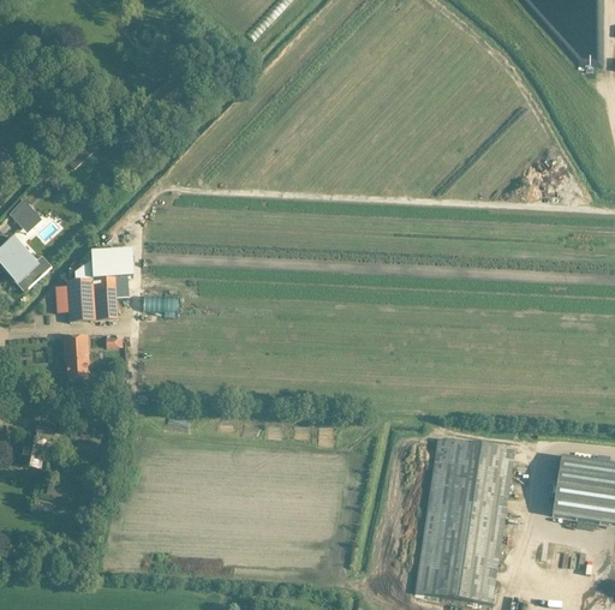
[(155,89),(148,95),(157,109),(181,93),(173,82),(157,93),(155,89)]
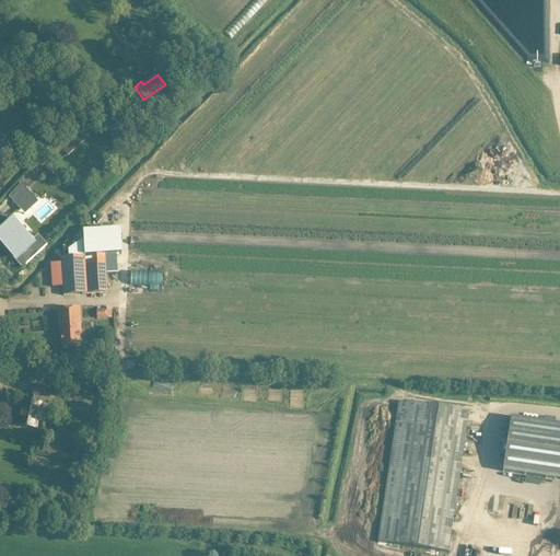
[(489,141),(473,152),(479,163),(497,151),(489,141)]
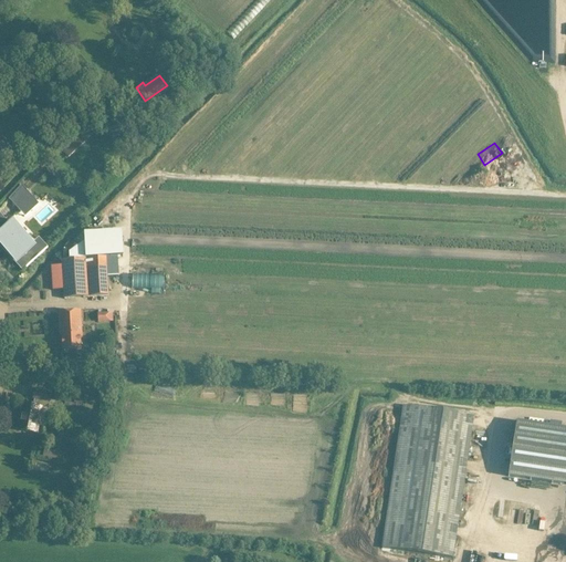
[(63,174),(52,162),(46,167),(59,178),(63,174)]
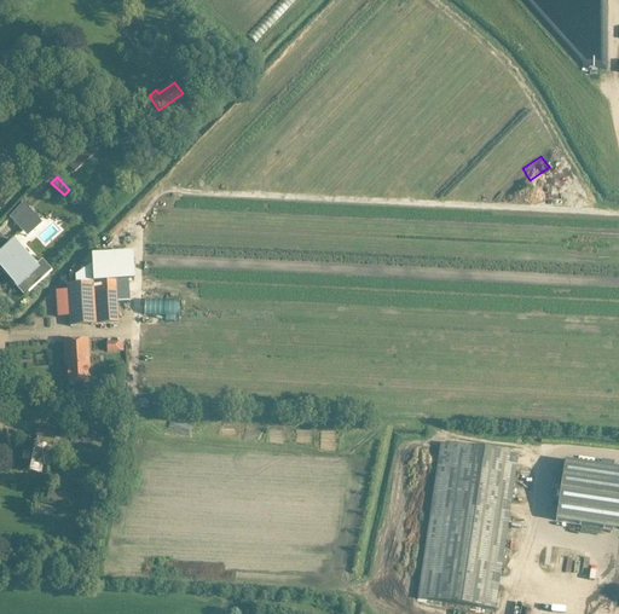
[(375,203),(376,189),(354,189),(353,202),(375,203)]
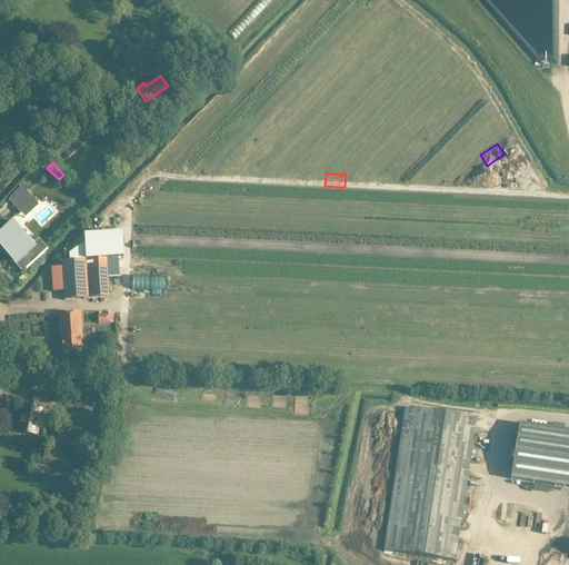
[(33,195),(22,184),(9,196),(19,208),(33,195)]
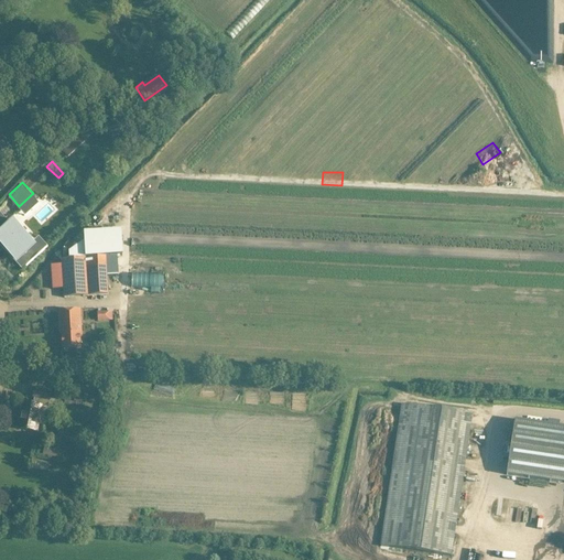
[(315,215),(315,202),(295,202),(295,214),(315,215)]
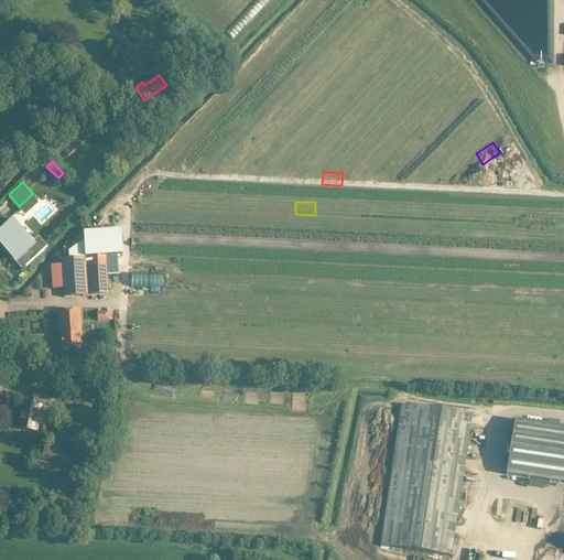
[(12,222),(7,216),(0,222),(0,228),(2,230),(0,232),(0,238),(18,257),(19,256),(25,264),(47,243),(46,241),(45,243),(41,238),(40,236),(33,241),(13,221),(12,222)]
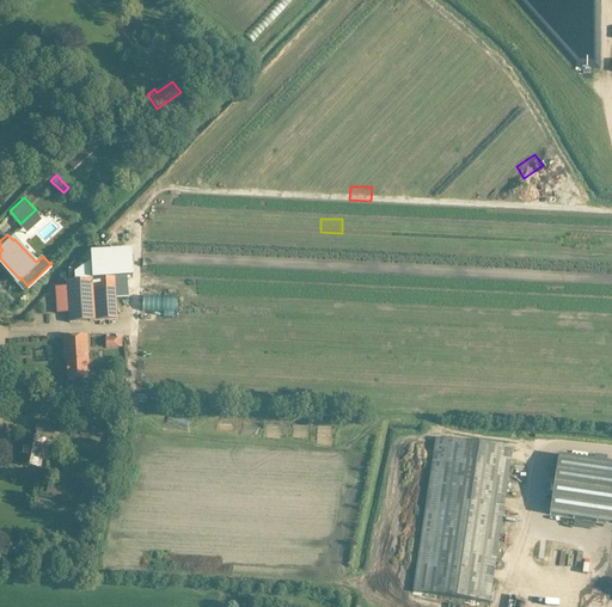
[(127,274),(67,277),(69,319),(117,316),(116,295),(128,294),(127,274)]
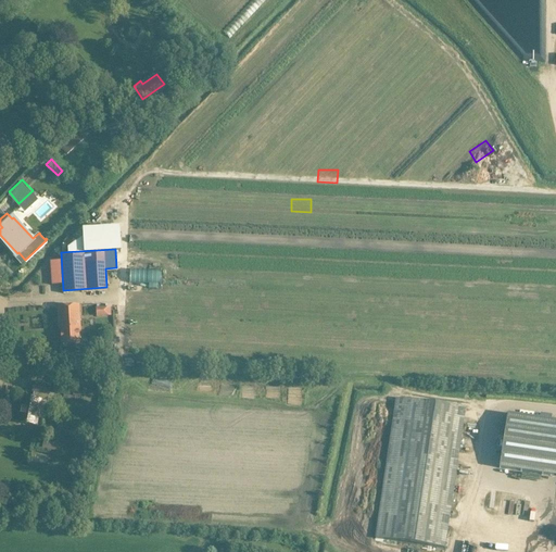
[(113,303),(112,293),(98,295),(99,304),(113,303)]
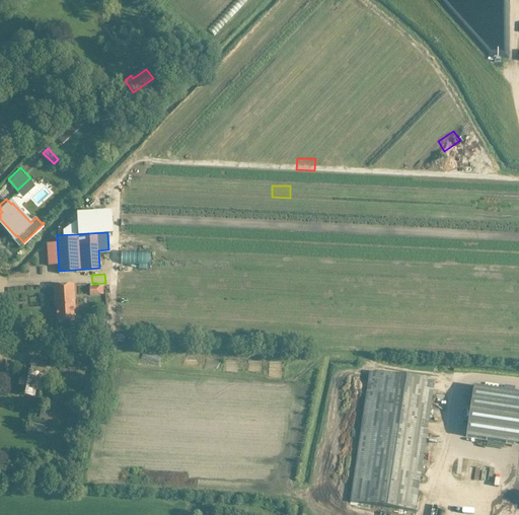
[(58,318),(68,317),(74,317),(73,306),(76,306),(74,282),(54,283),(55,304),(57,304),(58,318)]
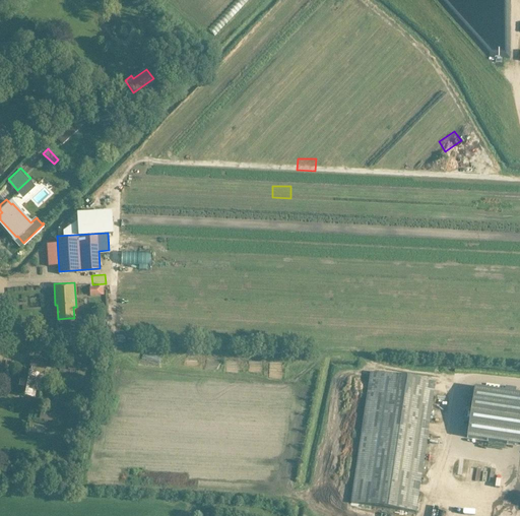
[(49,356),(49,348),(33,346),(33,353),(49,356)]
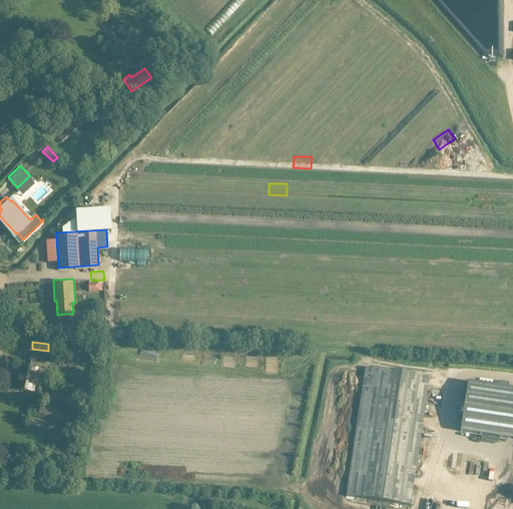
[(33,389),(38,366),(44,367),(47,352),(32,349),(30,358),(31,358),(30,364),(20,362),(16,386),(24,387),(23,388),(25,388),(25,387),(33,389)]
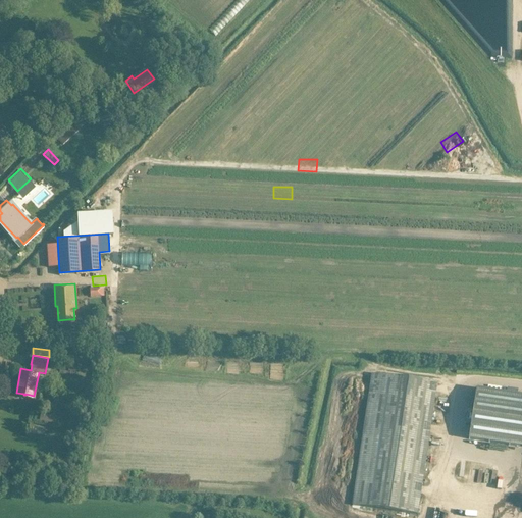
[(79,362),(68,360),(68,359),(53,357),(51,365),(61,367),(61,365),(66,365),(66,368),(71,369),(71,367),(77,368),(79,362)]
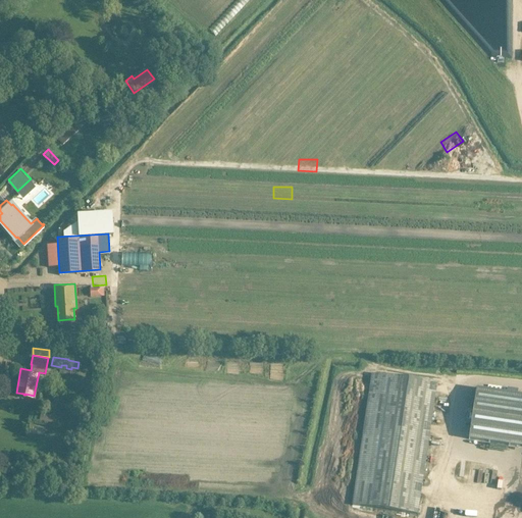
[(371,370),(353,502),(417,511),(436,379),(371,370)]
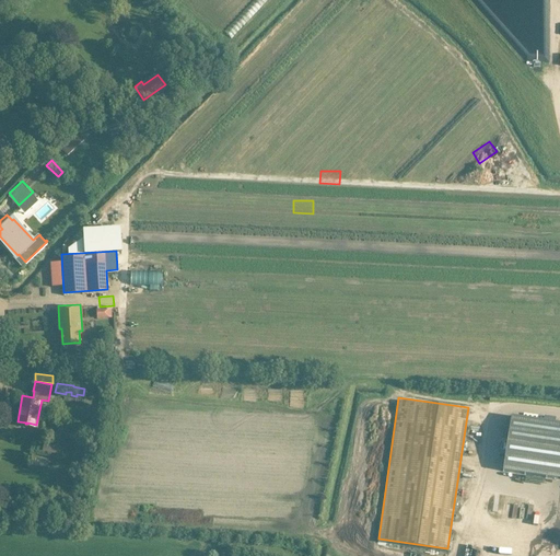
[(559,419),(511,413),(503,467),(559,475),(559,419)]
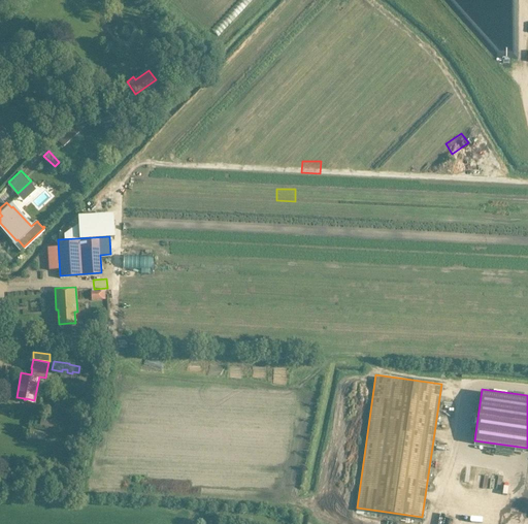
[(58,416),(59,410),(43,407),(42,415),(58,416)]
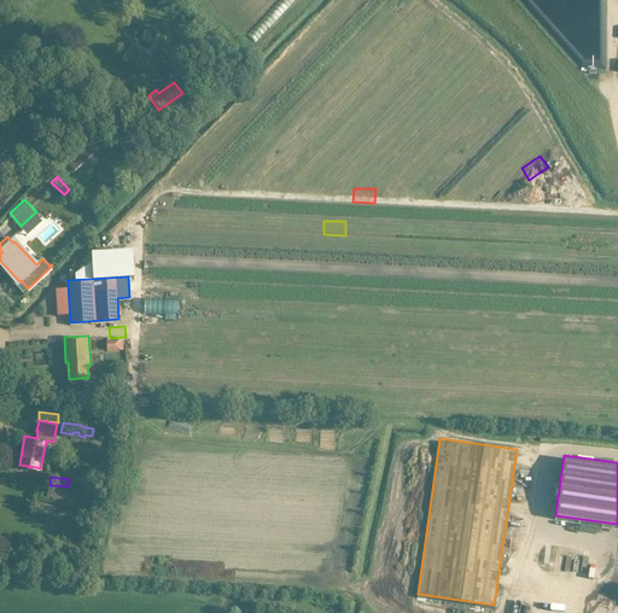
[(47,495),(66,497),(68,488),(48,485),(47,495)]
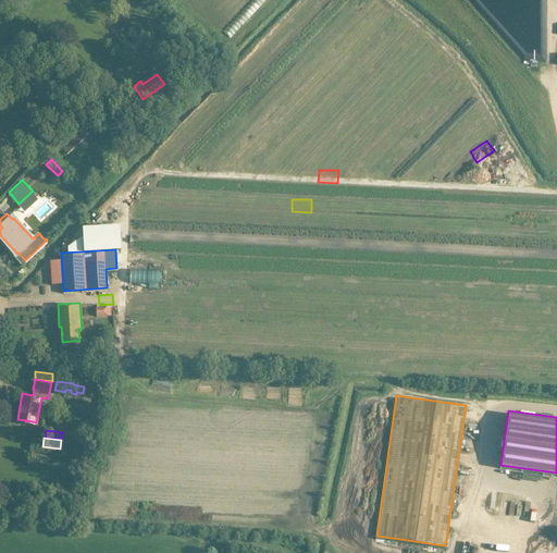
[(494,525),(495,518),(482,516),(481,523),(494,525)]
